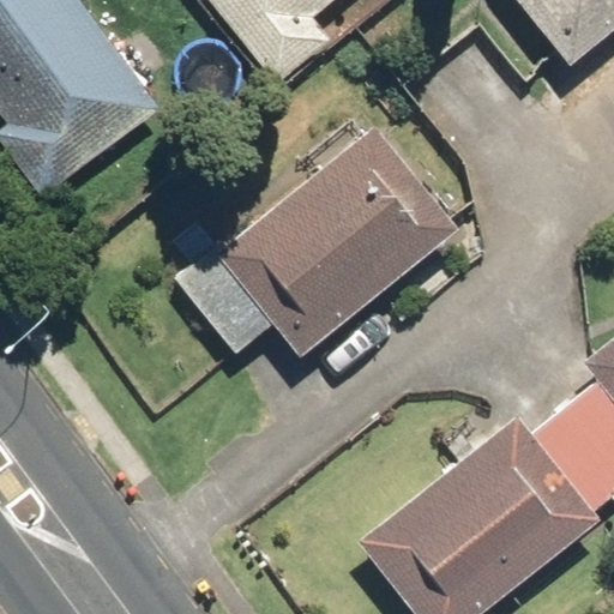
[(0,0),(0,113),(52,185),(157,110),(78,0),(0,0)]
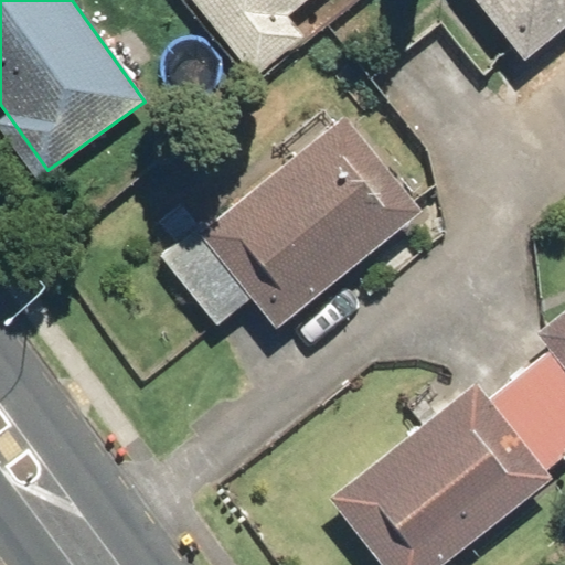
[(190,0),(253,77),(306,34),(290,14),(307,0),(190,0)]
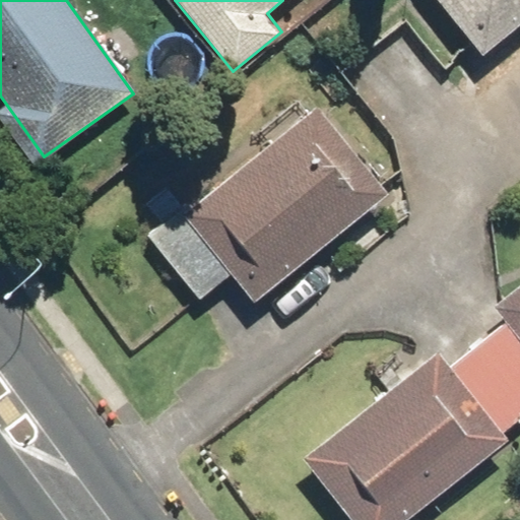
[(519,0),(438,0),(479,53),(519,20),(519,0)]
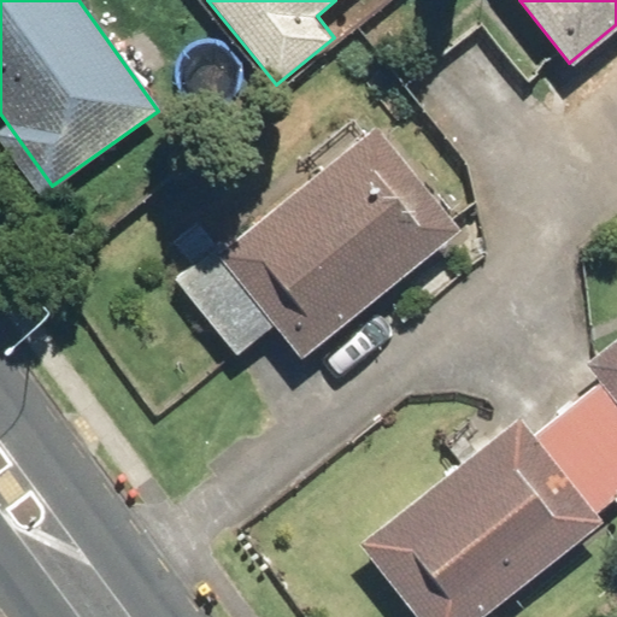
[(377,125),(217,252),(300,357),(460,230),(377,125)]
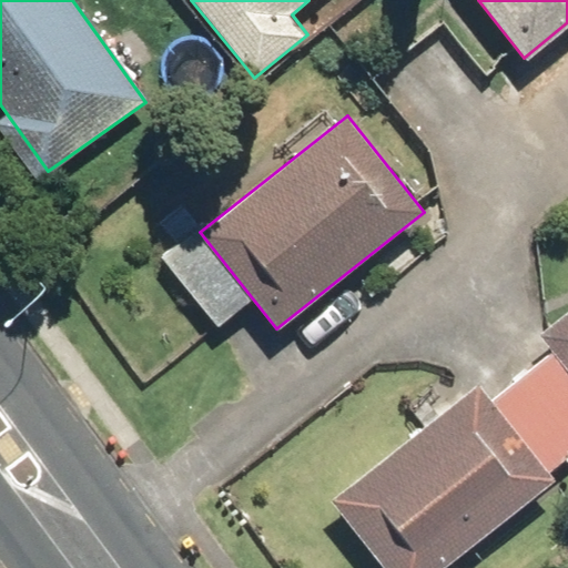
[(554,348),(490,397),(477,381),(330,497),(385,567),(442,567),(554,480),(547,473),(567,456),(567,305),(538,328),(554,348)]
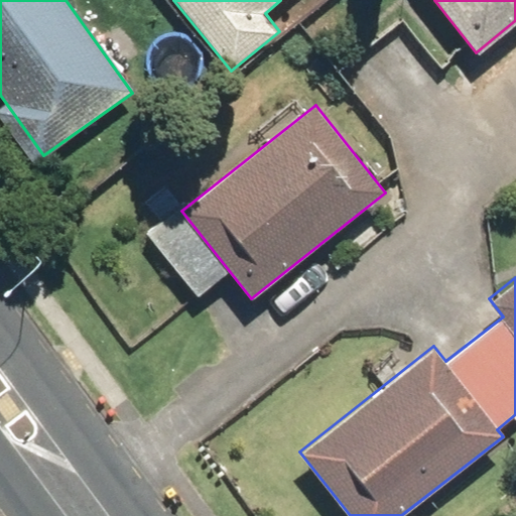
All buildings are outlined.
